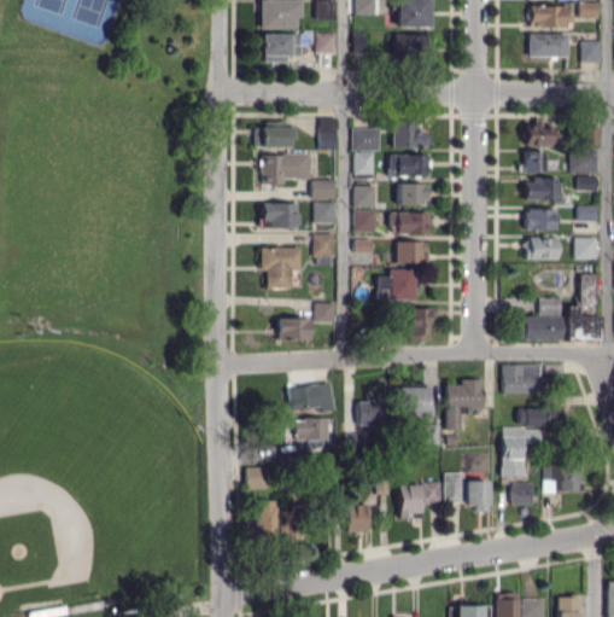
[(302,0),(261,0),(261,29),(297,29),(297,18),(302,18),(302,0)]
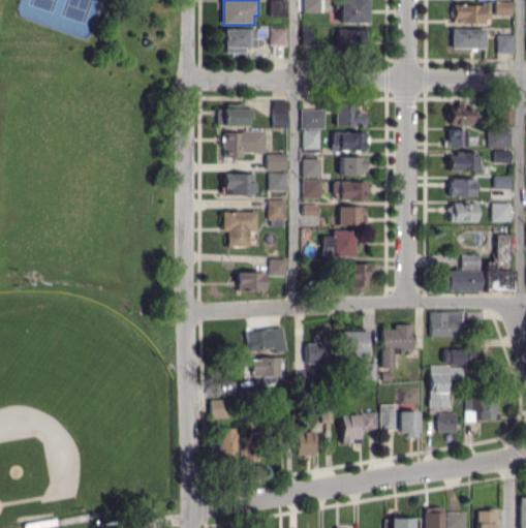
[(272,17),(288,16),(287,0),(284,0),(272,0),(272,17)]
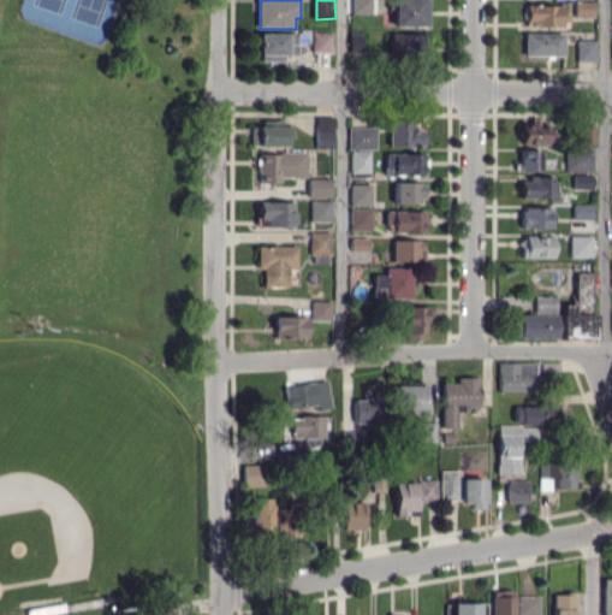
[(374,15),(374,0),(354,0),(355,15),(374,15)]
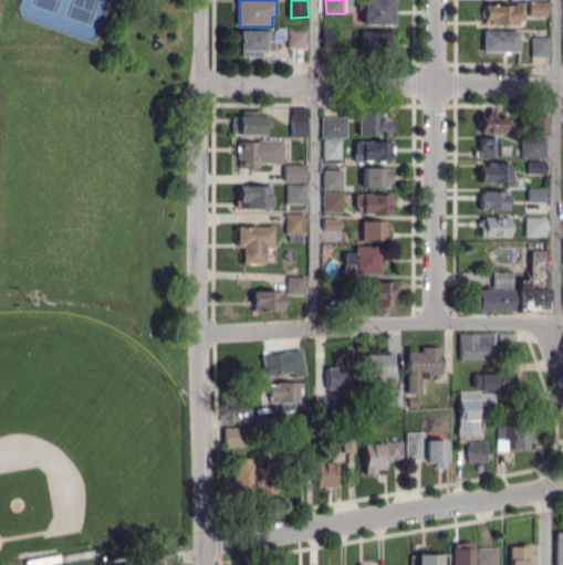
[(394,0),(364,0),(364,24),(394,25),(394,0)]
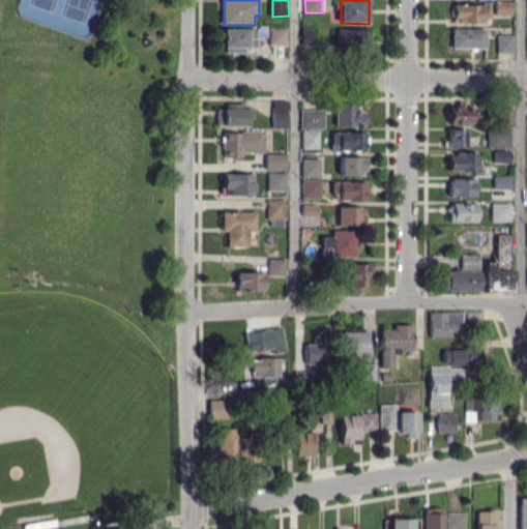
[(498,15),(514,16),(514,2),(498,2),(498,15)]
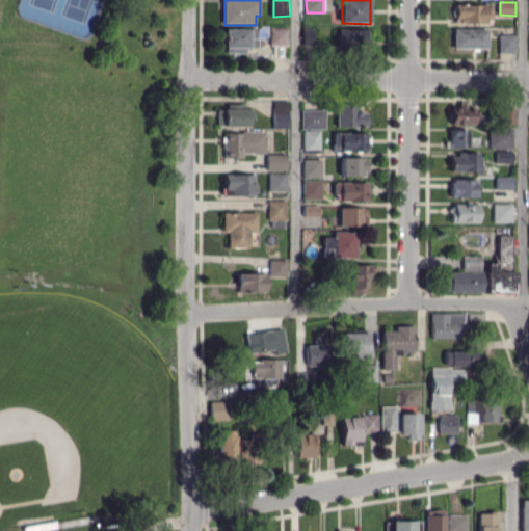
[(487,5),(457,5),(456,23),(487,24),(487,5)]
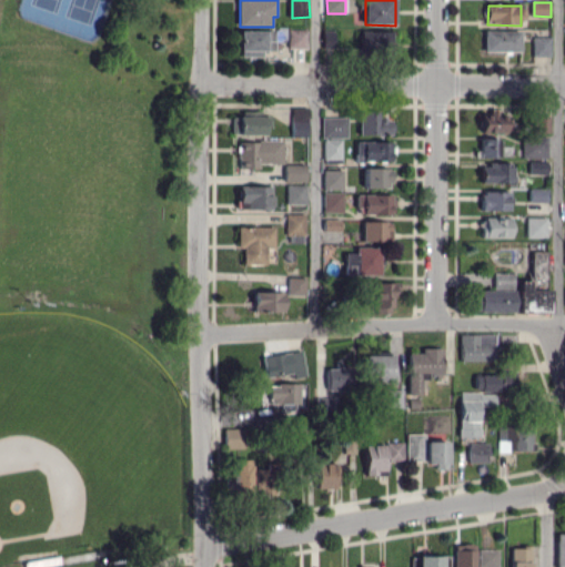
[(310,30),(291,30),(291,49),(310,48),(310,30)]
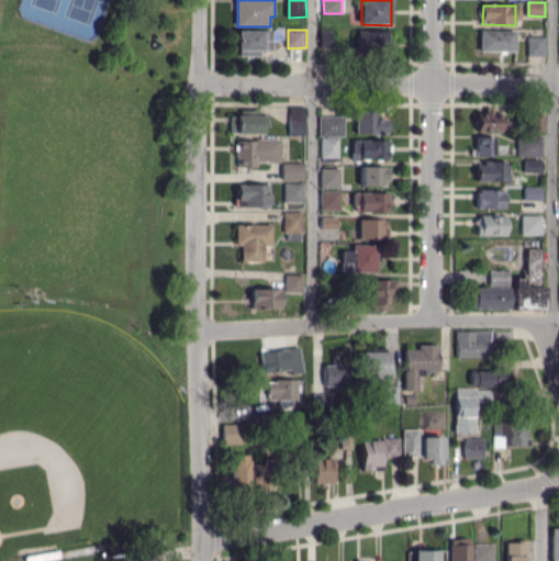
[(274,31),(239,31),(239,56),(263,56),(263,51),(274,51),(274,31)]
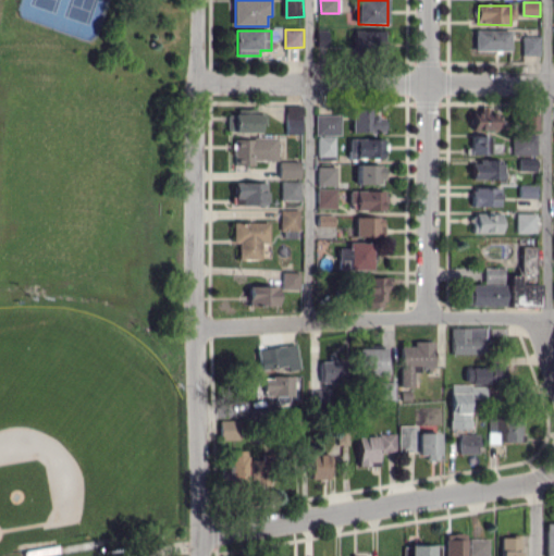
[(513,51),(513,31),(477,31),(477,51),(513,51)]
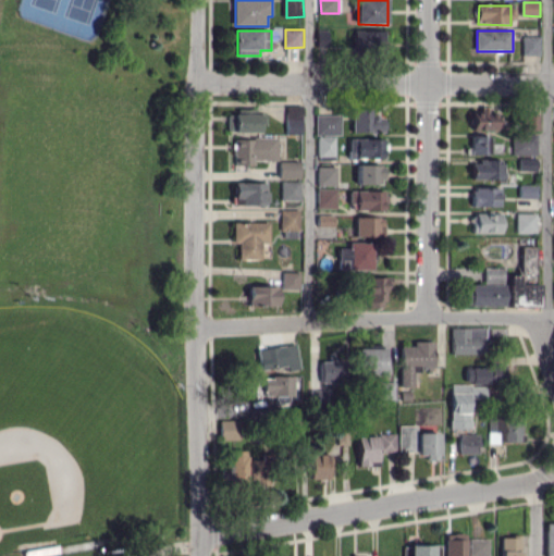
[(386,32),(356,32),(356,53),(386,53),(386,32)]
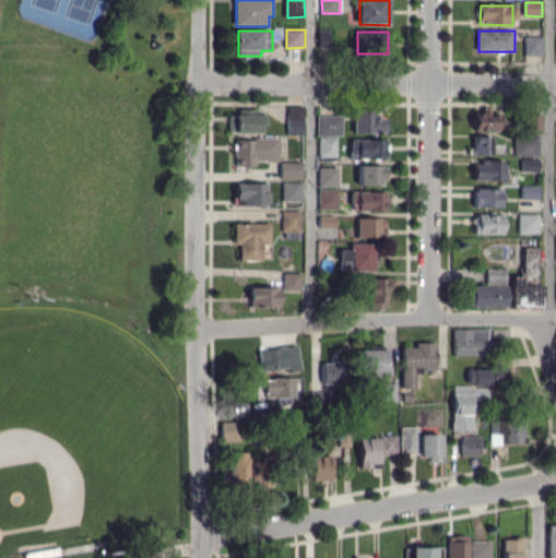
[(544,36),(527,36),(527,56),(544,56),(544,36)]
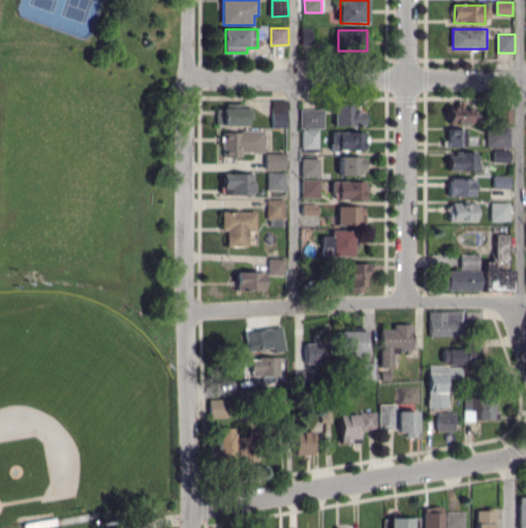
[(274,128),(288,128),(289,101),(275,101),(274,128)]
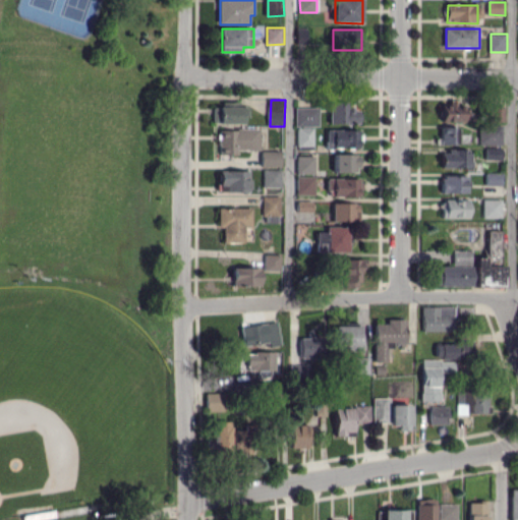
[(244,103),(223,103),(223,108),(215,108),(215,124),(244,124),(244,103)]
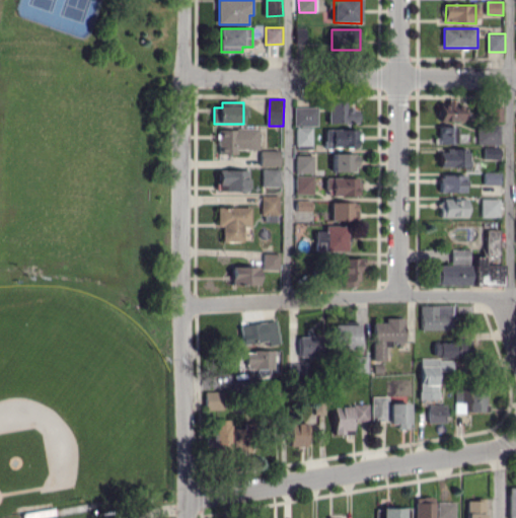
[(360,123),(360,111),(352,111),(351,102),(330,102),(330,124),(360,123)]
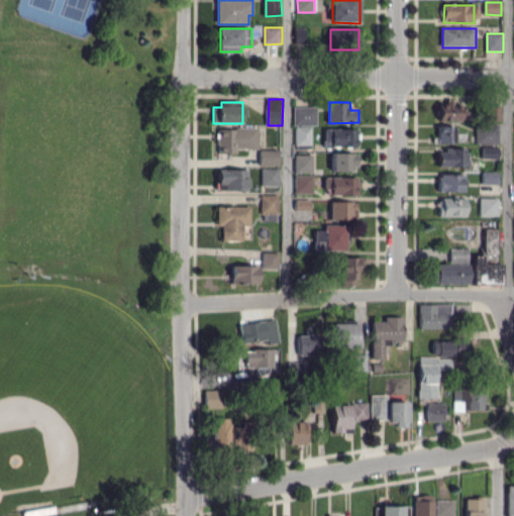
[(440,122),(463,121),(463,104),(440,104),(440,122)]
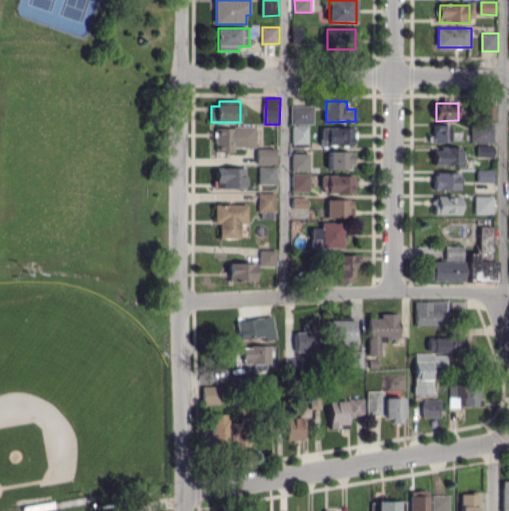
[(497,120),(498,104),(484,103),(483,119),(497,120)]
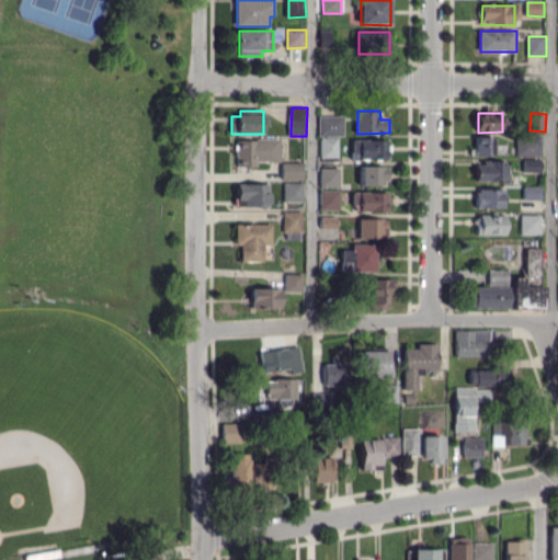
[(320,116),(321,137),(345,136),(345,116),(320,116)]
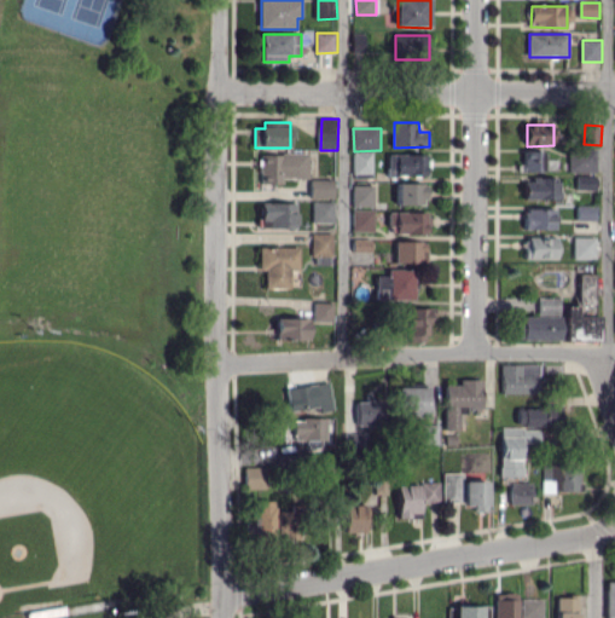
[(598,173),(599,150),(572,150),(570,173),(598,173)]
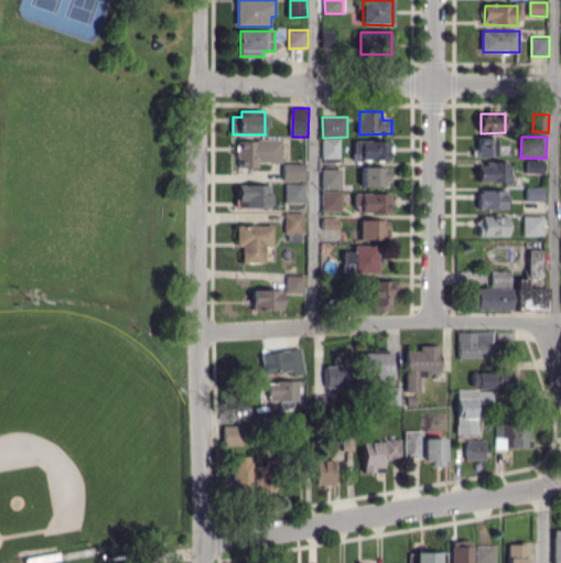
[(342,139),(324,139),(324,160),(342,159),(342,139)]
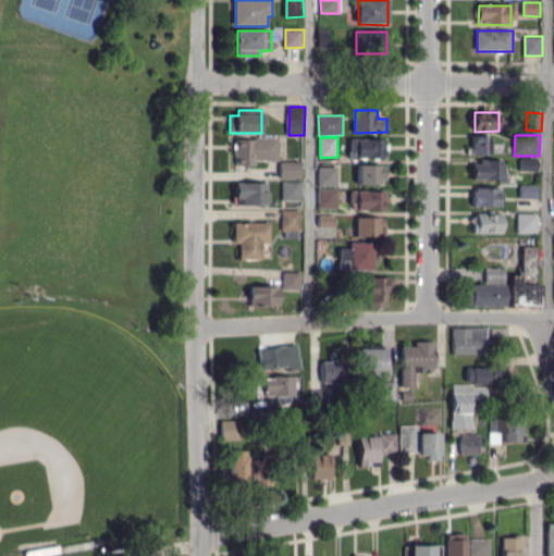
[(491,137),(472,137),(474,155),(504,155),(504,144),(491,144),(491,137)]
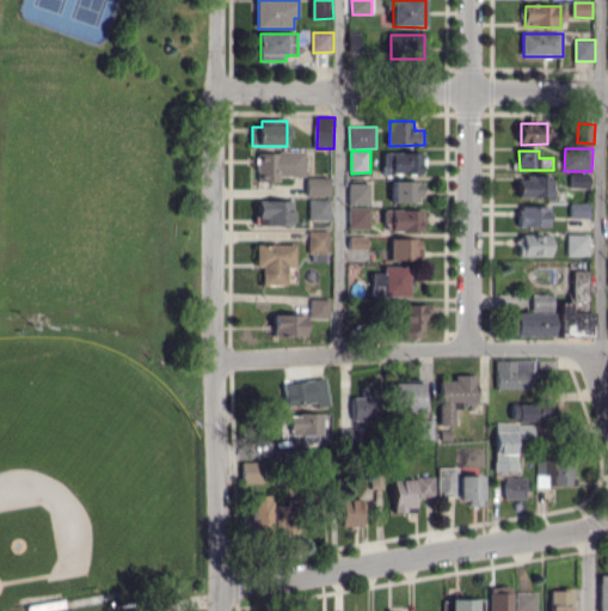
[(307,177),(307,153),(259,153),(259,182),(281,182),(281,177),(307,177)]
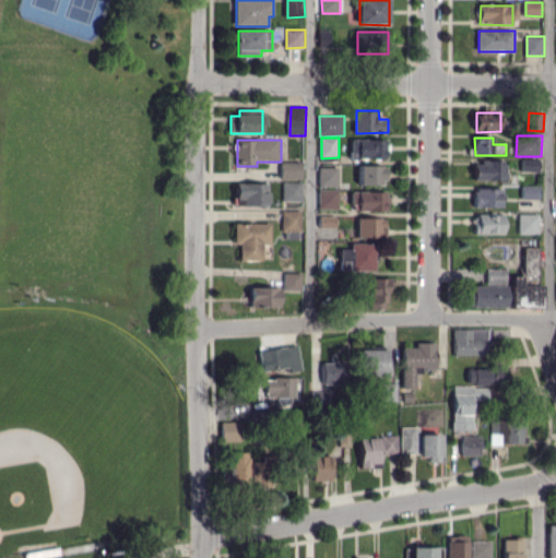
[(387,141),(353,140),(353,159),(387,159),(387,141)]
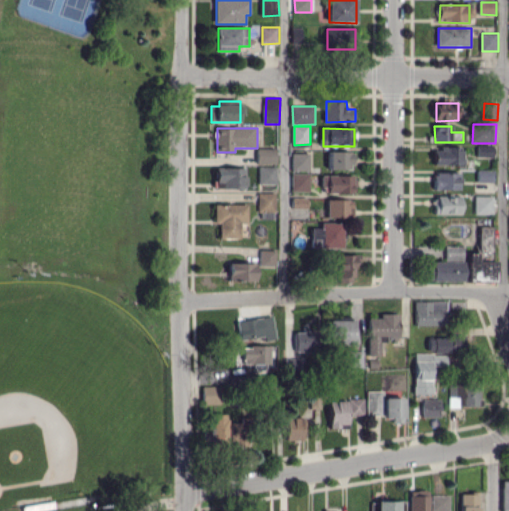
[(479,158),(495,157),(495,146),(478,146),(479,158)]
